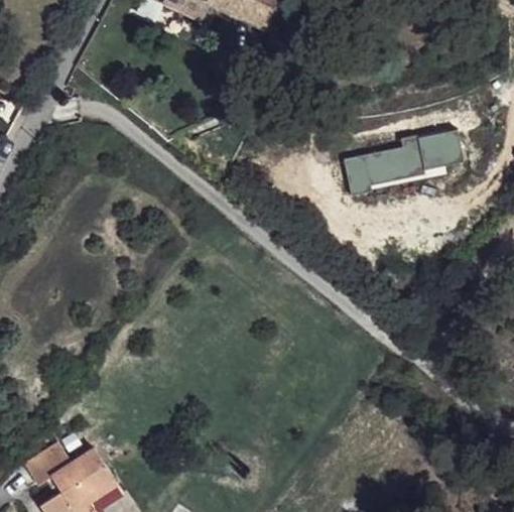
[(141,0),(135,14),(155,23),(163,4),(165,0),(141,0)]
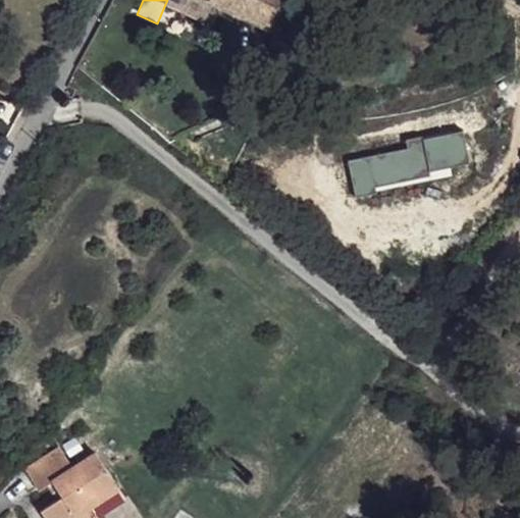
[(167,0),(165,4),(201,20),(210,0),(223,4),(238,10),(235,16),(265,30),(277,0),(167,0)]
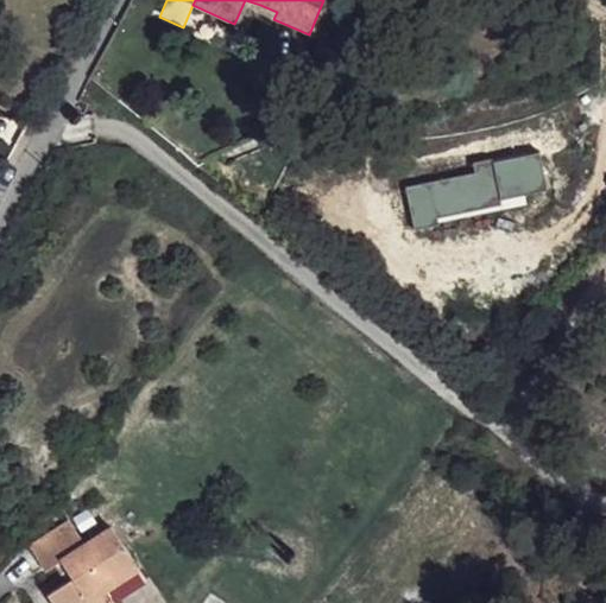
[(215,135),(212,137),(218,151),(223,147),(215,135)]
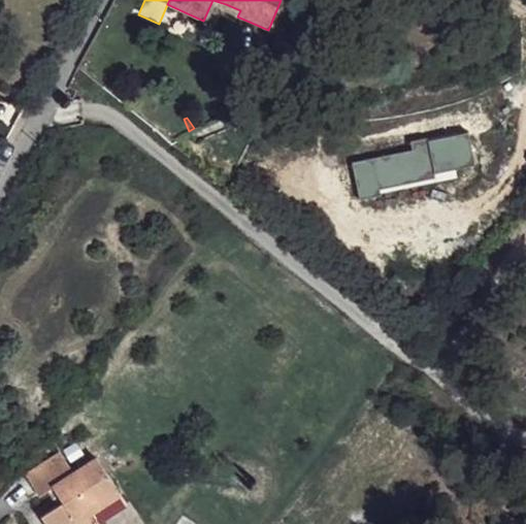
[(184,119),(172,124),(178,136),(189,131),(184,119)]
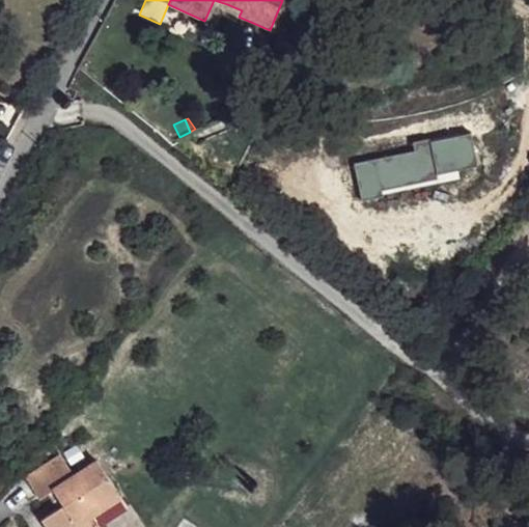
[(43,521),(46,526),(80,526),(93,517),(122,498),(99,463),(76,478),(61,458),(27,480),(40,501),(54,493),(63,506),(43,521)]
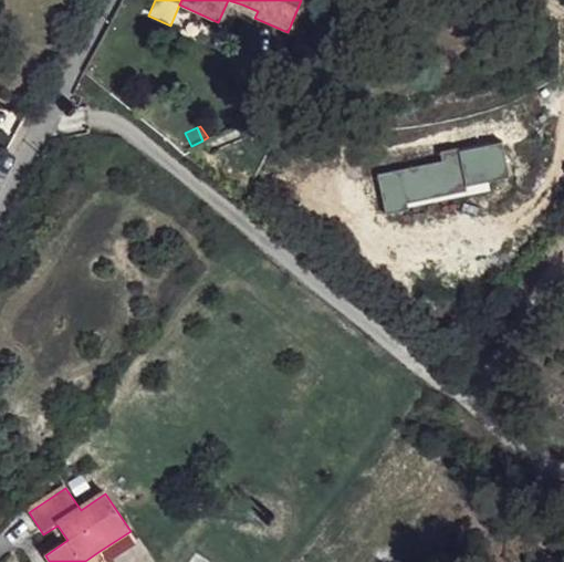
[(106,561),(100,551),(85,561),(106,561)]
